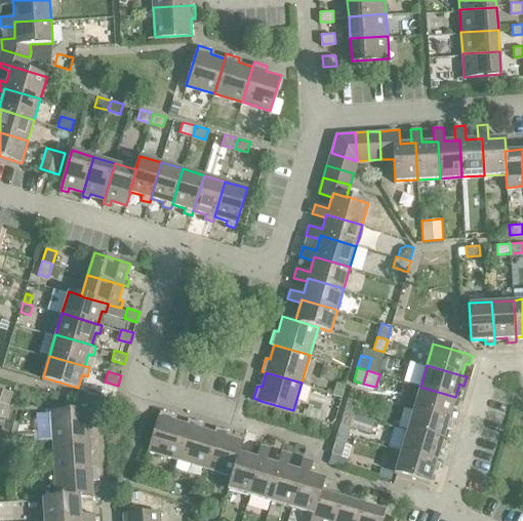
[(343,395),(347,384),(337,381),(333,392),(343,395)]
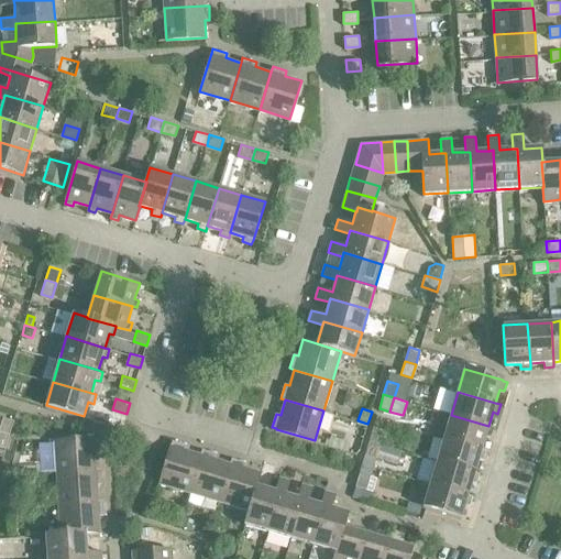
[(451,415),(443,437),(482,449),(486,435),(491,436),(493,427),(488,426),(451,415)]
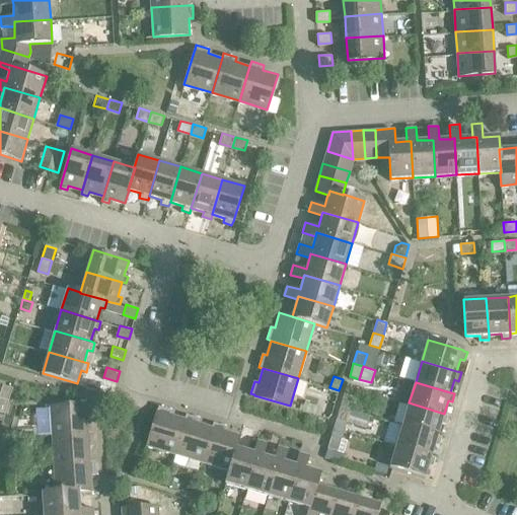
[(3,384),(0,393),(0,396),(9,399),(13,386),(3,384)]
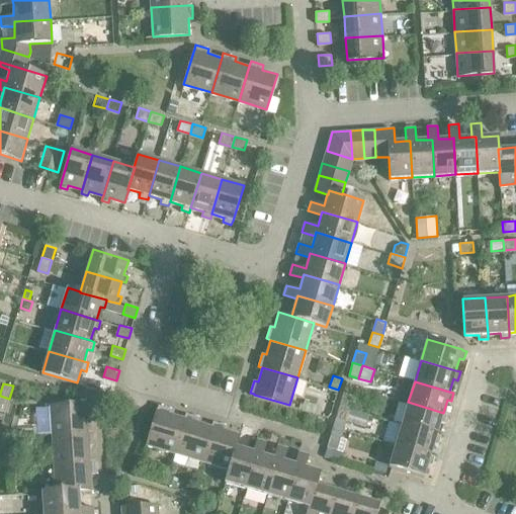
[(344,392),(340,405),(350,407),(353,395),(344,392)]
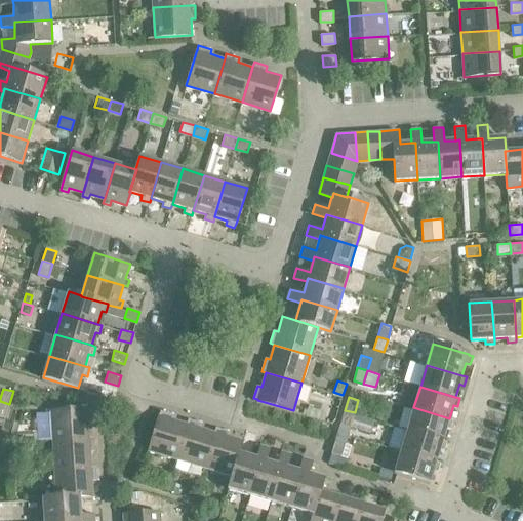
[(9,404),(0,401),(0,414),(5,416),(9,404)]
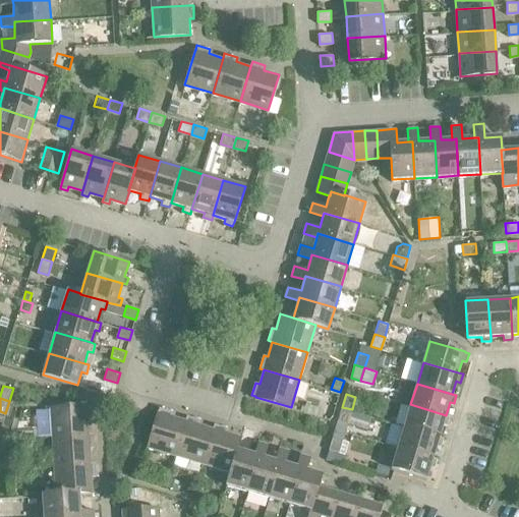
[(410,404),(404,425),(440,436),(444,423),(448,424),(450,416),(446,415),(410,404)]
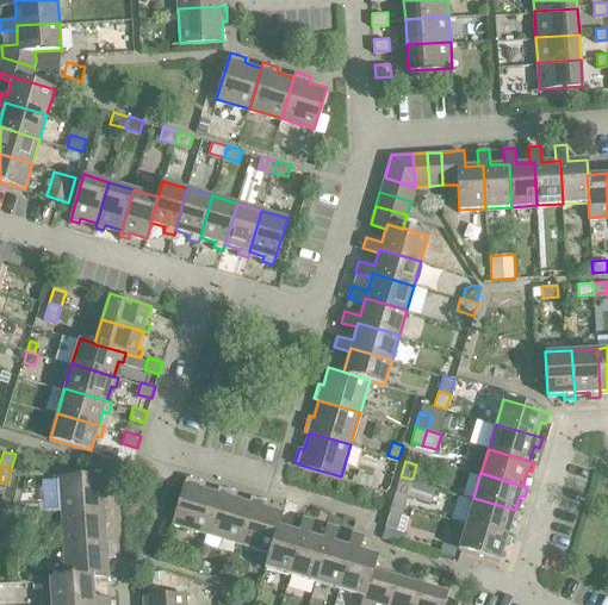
[(60,476),(61,510),(105,507),(104,490),(109,490),(107,474),(103,474),(60,476)]
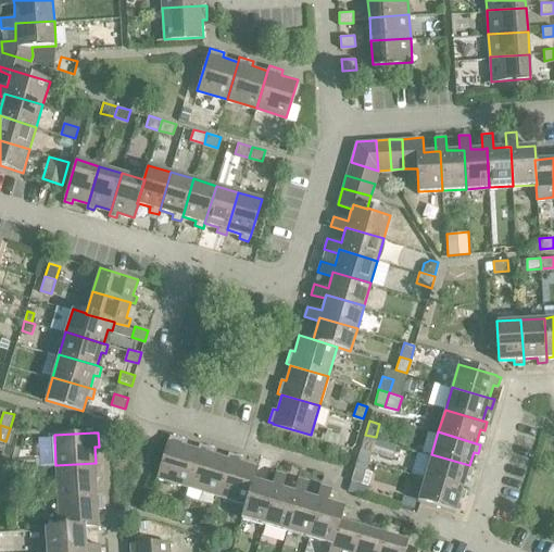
[(158,477),(187,486),(199,448),(183,443),(185,439),(171,435),(170,439),(168,439),(158,477)]
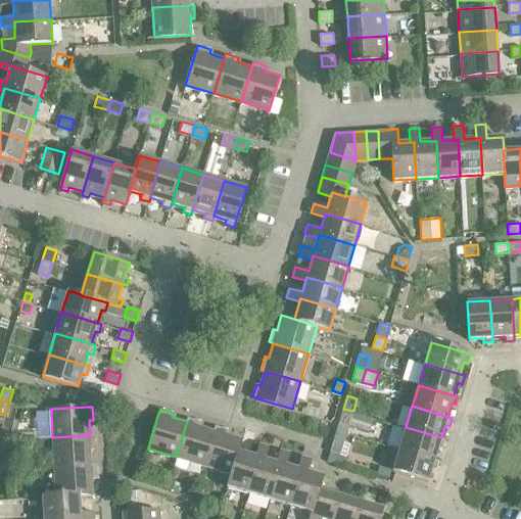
[(353,411),(343,409),(339,421),(349,424),(350,420),(353,411)]
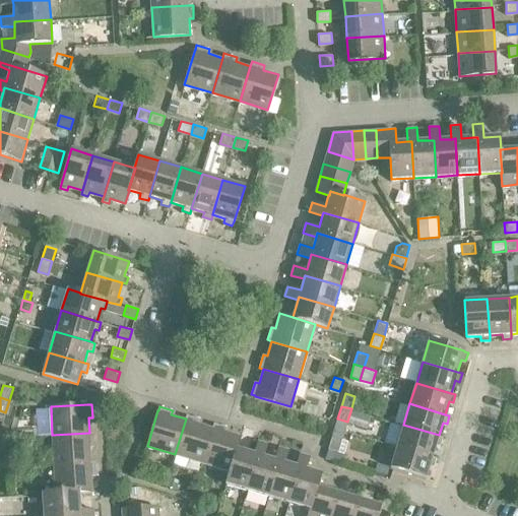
[(369,424),(371,414),(351,408),(348,417),(369,424)]
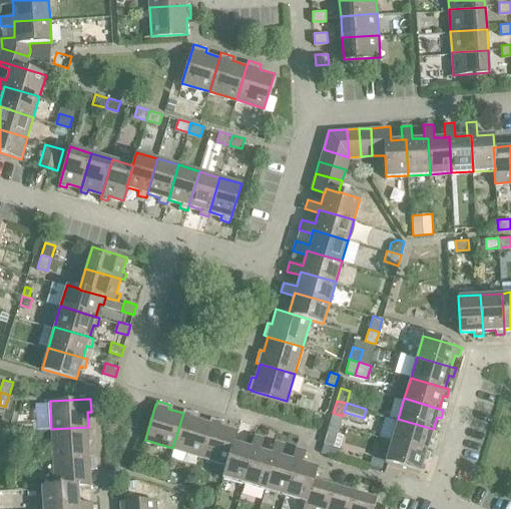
[(172,448),(200,456),(210,422),(195,417),(197,413),(184,409),(183,413),(172,448)]
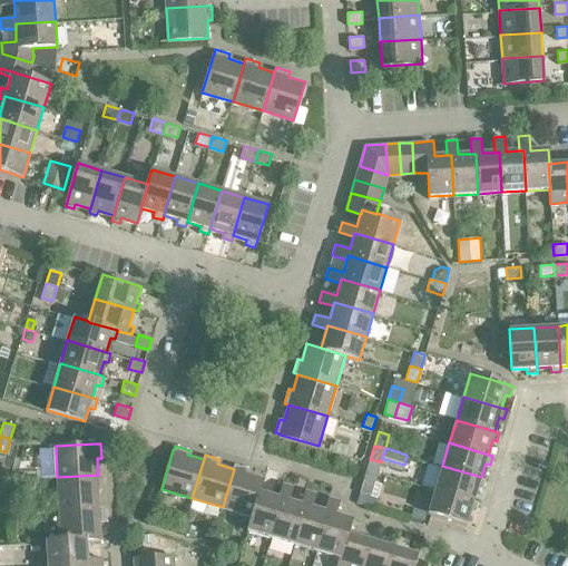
[(223,507),(252,516),(253,516),(260,493),(264,478),(247,472),(250,468),(235,464),(234,469),(223,507)]
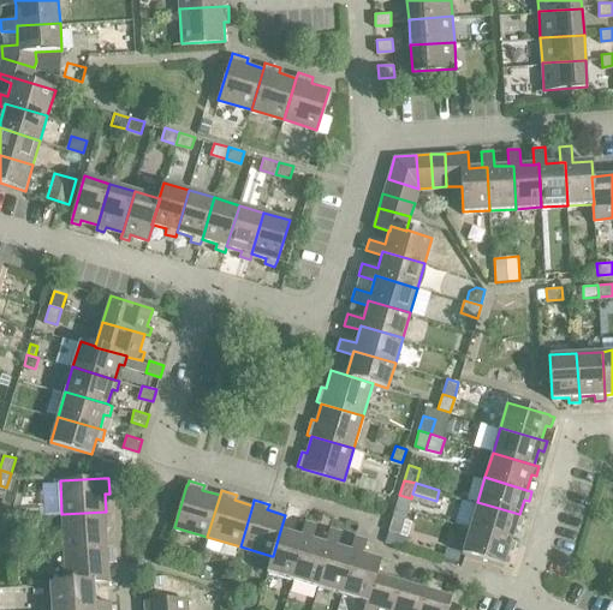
[(40,516),(39,502),(21,503),(21,507),(17,516),(18,519),(40,516)]
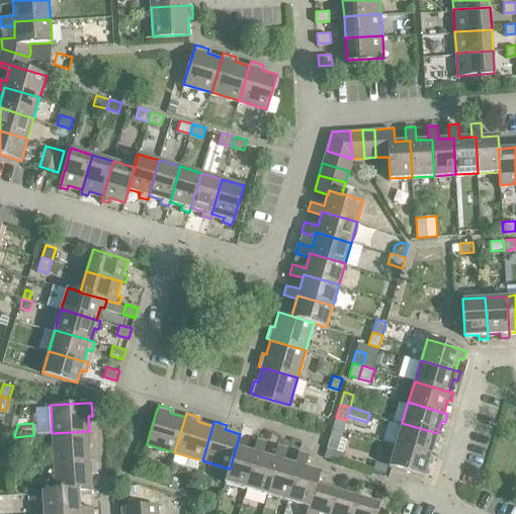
[(402,423),(396,444),(431,454),(434,442),(439,443),(441,435),(437,433),(402,423)]
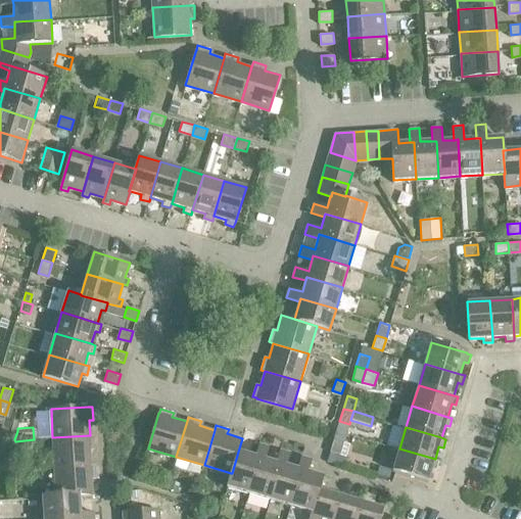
[(52,437),(54,467),(91,464),(90,450),(95,449),(94,435),(90,435),(52,437)]
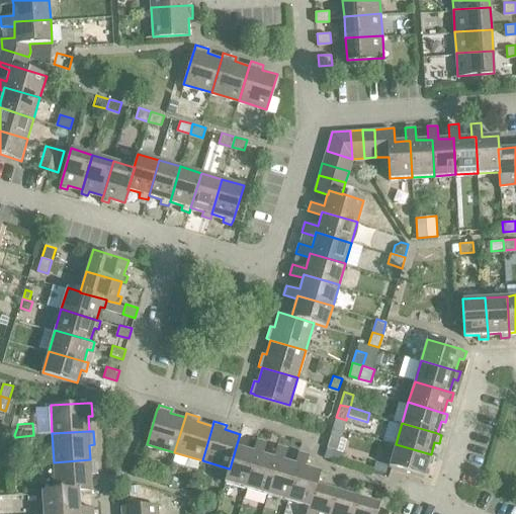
[(331,434),(327,446),(337,449),(341,437),(331,434)]
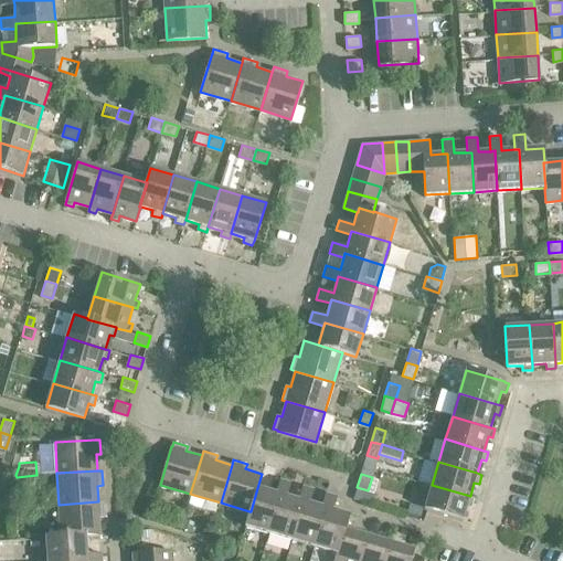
[(269,532),(291,539),(303,501),(299,500),(287,497),(290,483),(280,479),(276,494),(280,495),(269,532)]
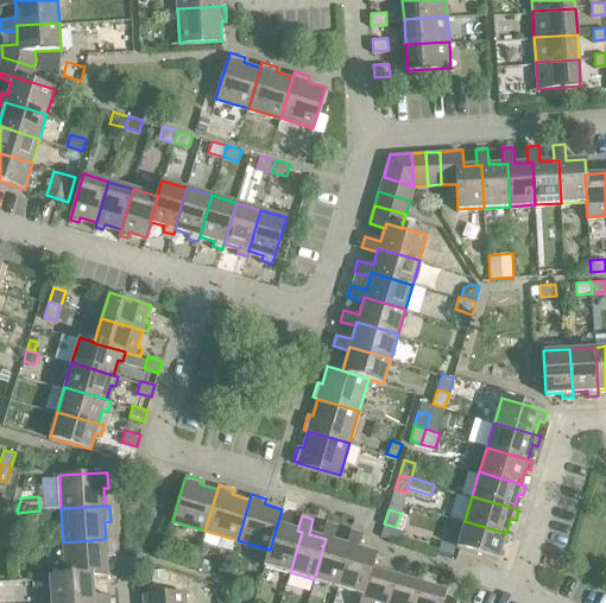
[(506,533),(465,521),(458,546),(498,558),(503,543),(507,544),(511,534),(506,533)]
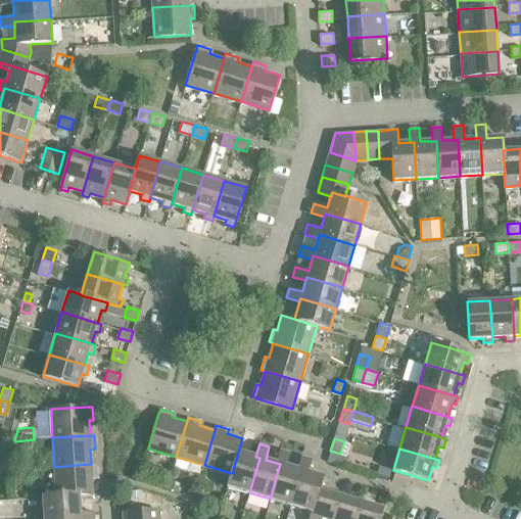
[(270,499),(291,505),(301,470),(297,469),(286,466),(290,453),(280,450),(277,463),(280,464),(270,499)]
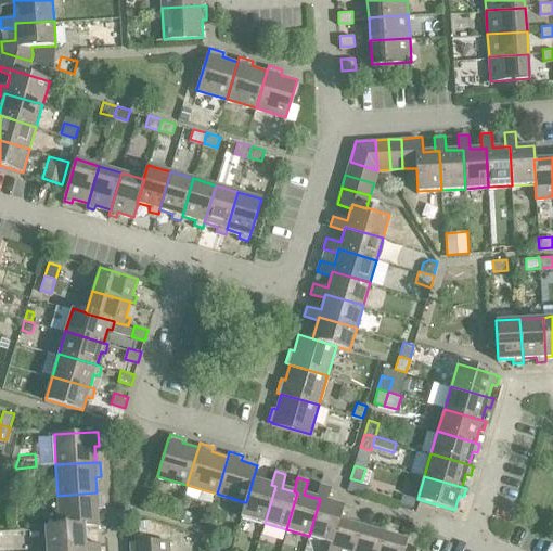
[(365,495),(369,484),(361,482),(350,478),(348,489),(365,495)]
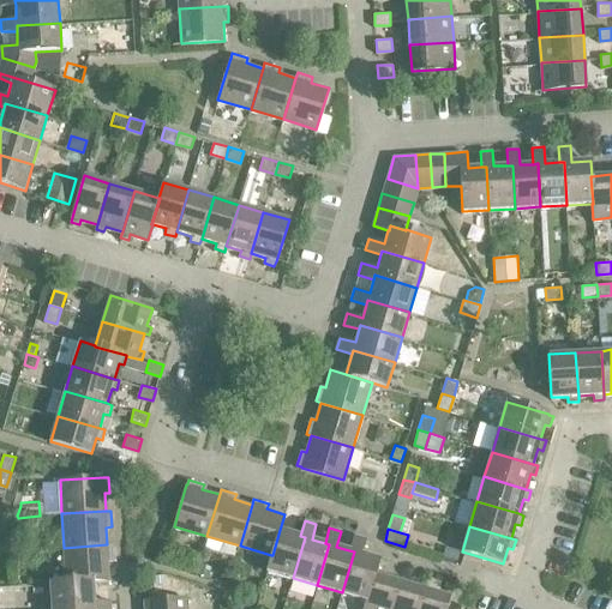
[(267,571),(293,578),(305,537),(300,536),(280,530),(273,555),(271,555),(267,571)]
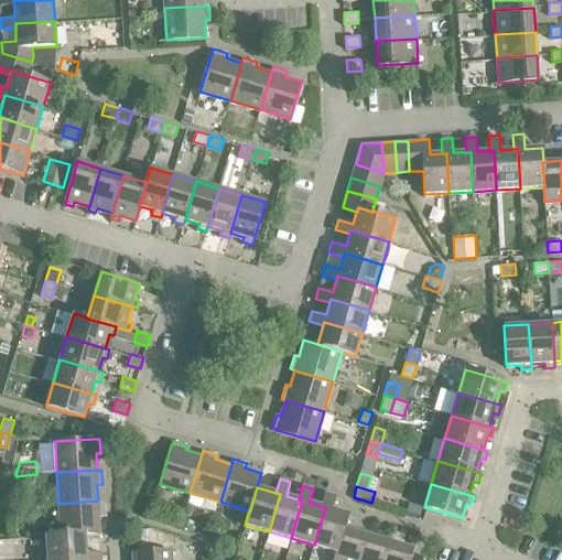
[(314,545),(336,551),(337,551),(344,528),(345,529),(348,515),(332,509),(336,495),(325,492),(321,506),(325,507),(314,545)]
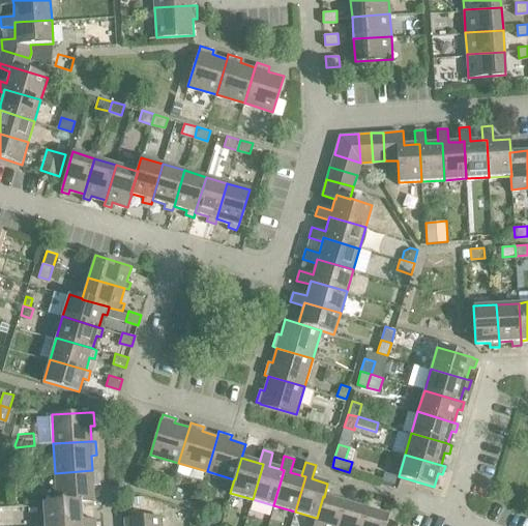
[(55,473),(57,501),(57,502),(81,500),(81,501),(94,500),(93,485),(98,484),(97,470),(92,470),(55,473)]
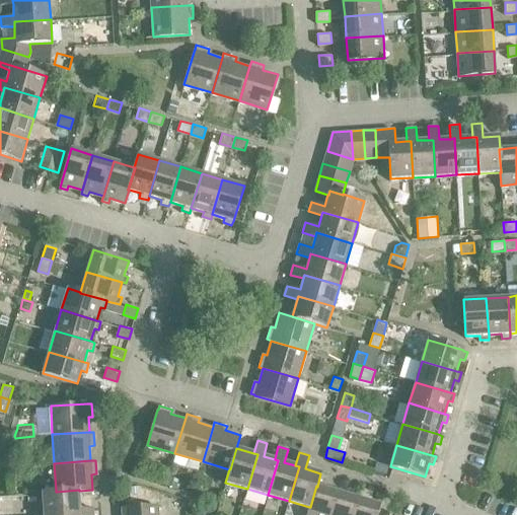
[(386,475),(389,465),(377,462),(374,471),(386,475)]
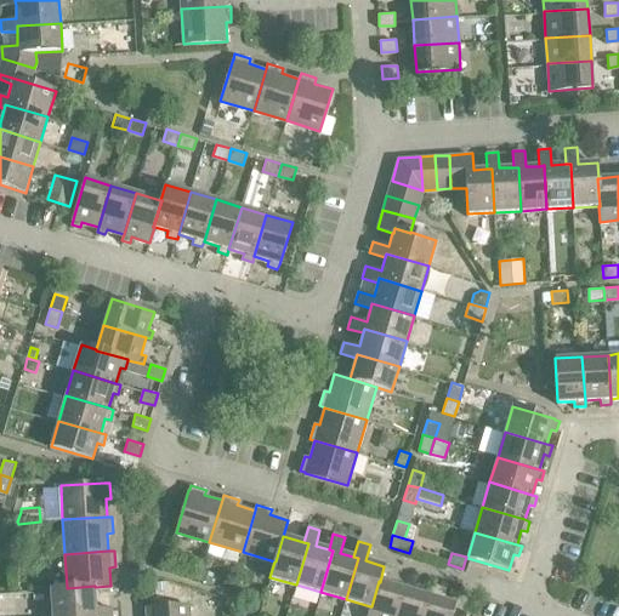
[(215,572),(202,568),(199,577),(211,581),(215,572)]
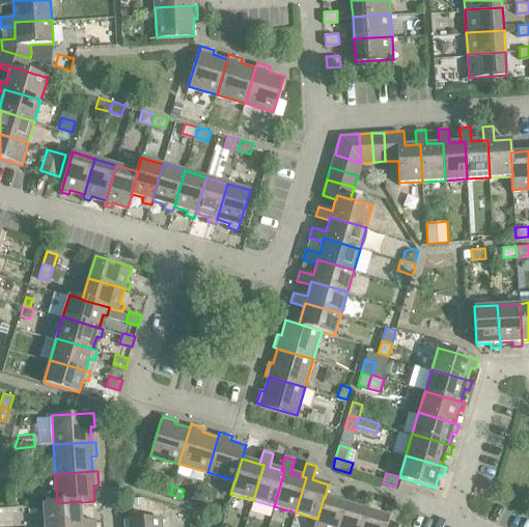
[(313,526),(337,526),(345,503),(325,498),(324,497),(317,519),(316,519),(313,526)]
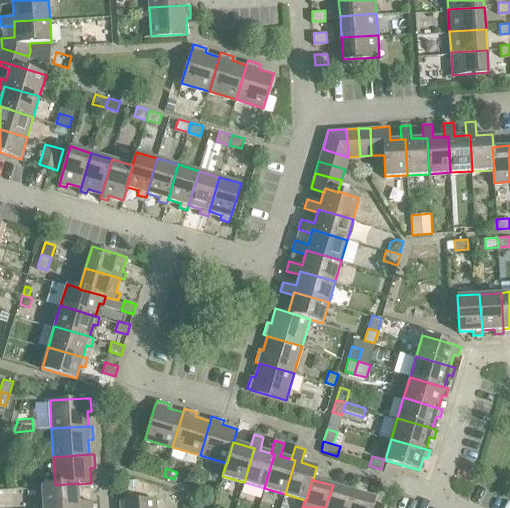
[(42,485),(43,507),(79,505),(79,501),(78,484),(78,483),(55,485),(55,484),(42,485)]
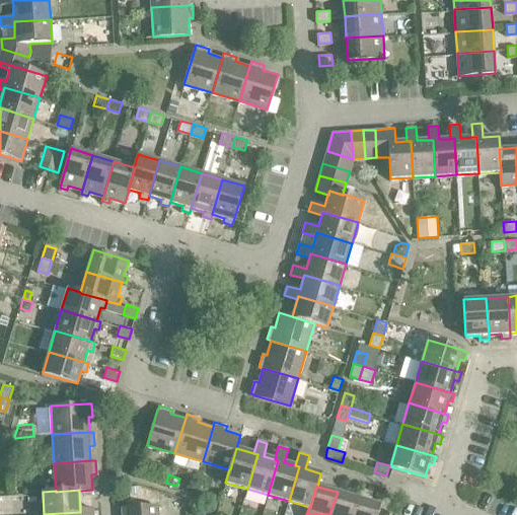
[(329,514),(353,514),(359,498),(338,492),(329,514)]
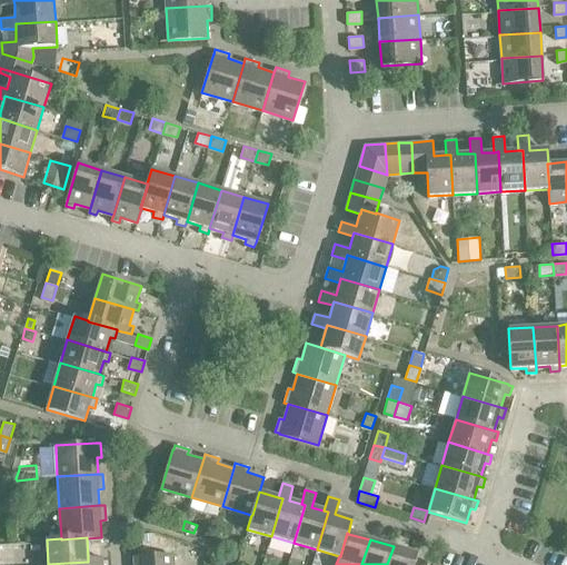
[(394,546),(387,564),(413,564),(417,553),(394,546)]
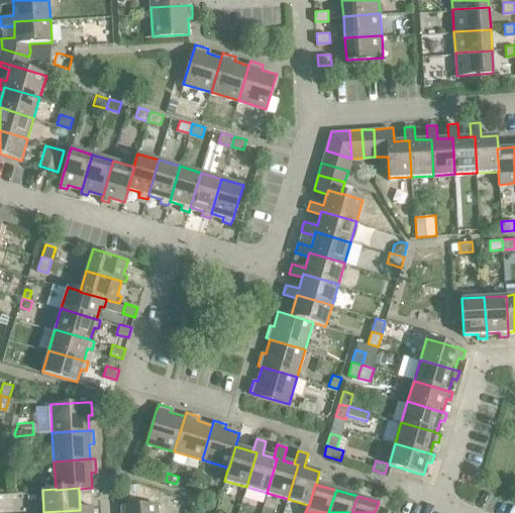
[(159,512),(158,503),(121,505),(121,512),(159,512)]
